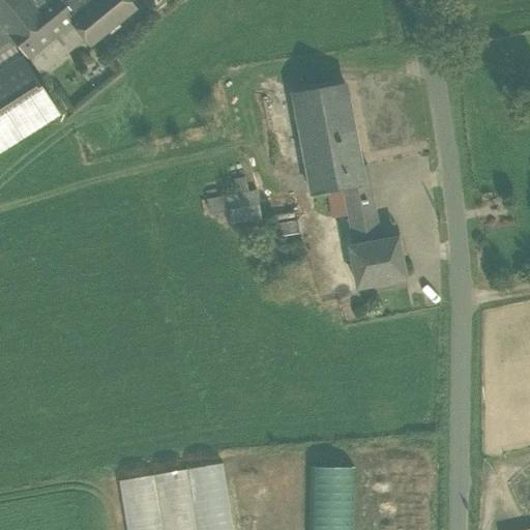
[(0,0),(0,25),(17,46),(28,59),(77,22),(75,19),(98,0),(0,0)]
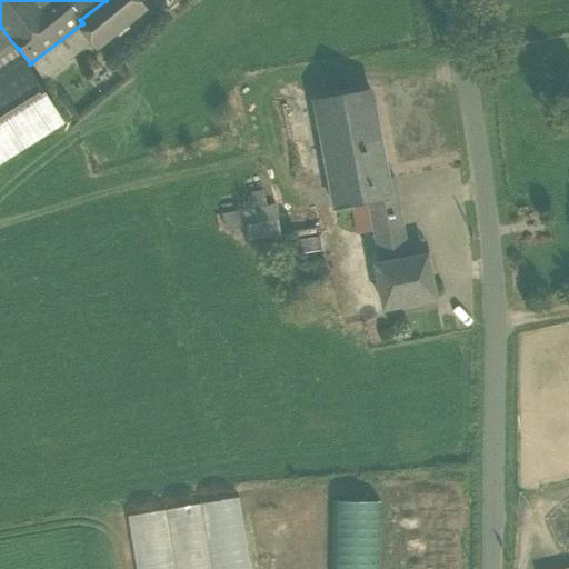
[(106,0),(80,20),(82,23),(95,39),(91,42),(97,48),(145,9),(137,0),(106,0)]
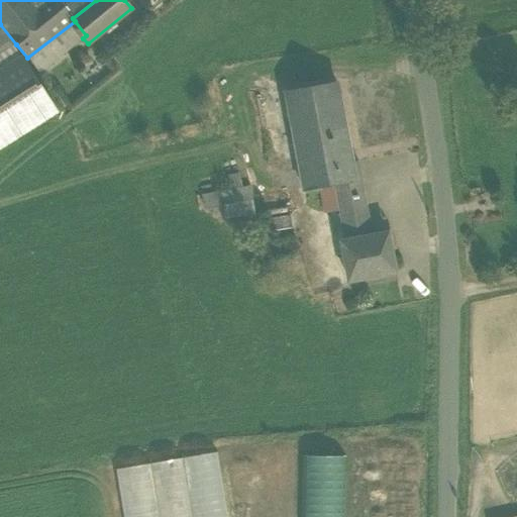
[(75,21),(27,58),(39,73),(83,38),(86,35),(75,21)]
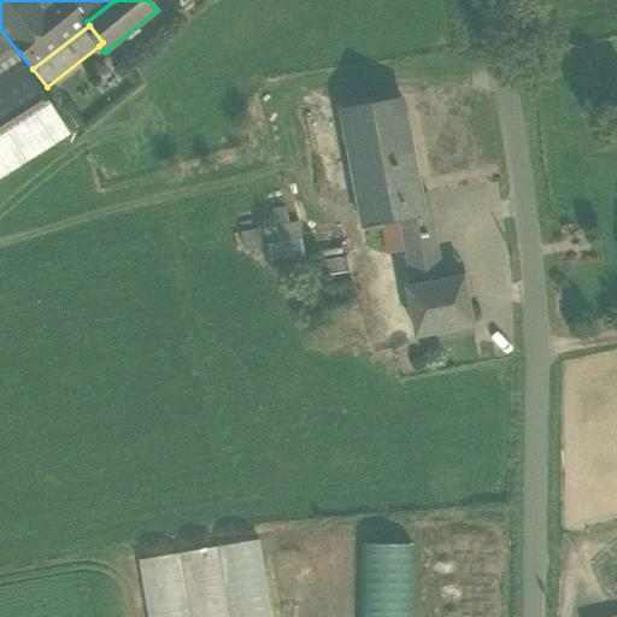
[(0,29),(0,64),(19,53),(0,29)]
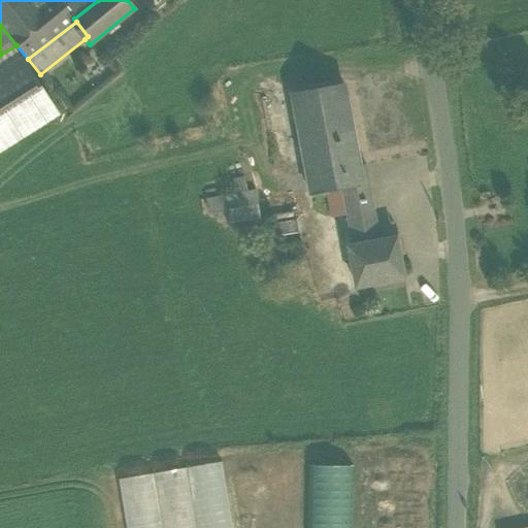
[(365,184),(361,163),(345,81),(297,91),(317,193),(331,190),(345,188),(365,184)]
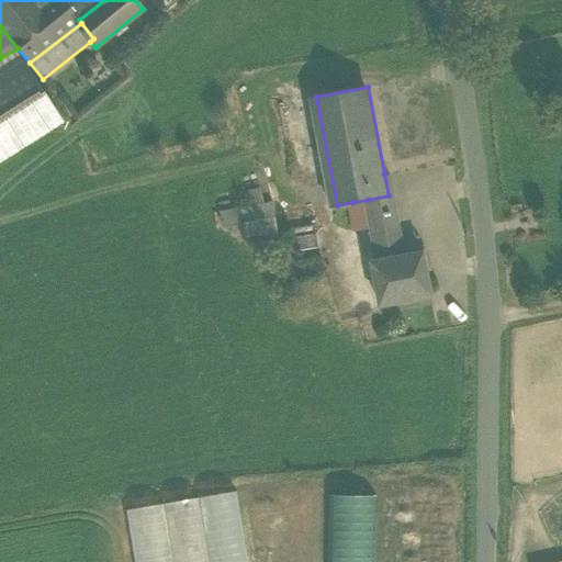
[(426,251),(406,255),(392,172),(384,173),(389,195),(368,200),(371,223),(385,303),(434,294),(426,251)]
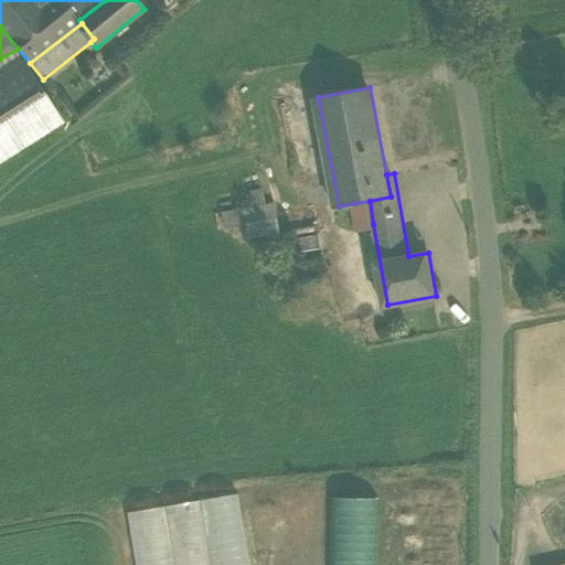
[(370,201),(354,203),(358,226),(373,224),(370,201)]
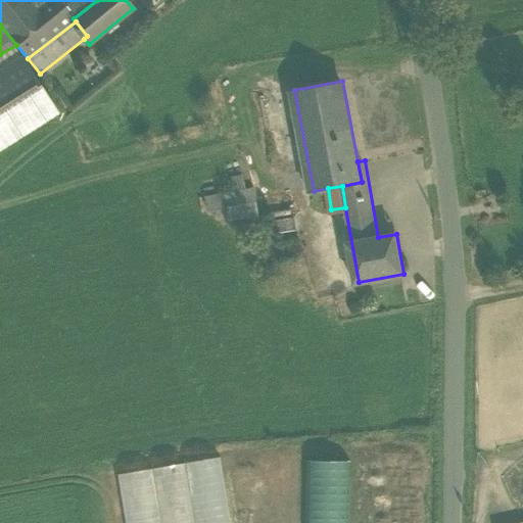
[(208,197),(211,214),(258,205),(256,189),(208,197)]
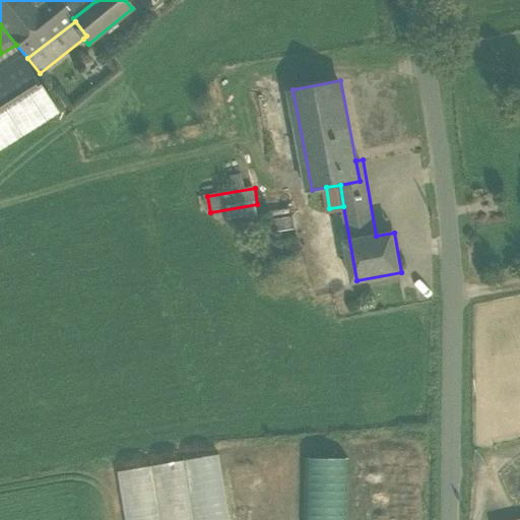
[(296,216),(272,220),(274,235),(298,231),(296,216)]
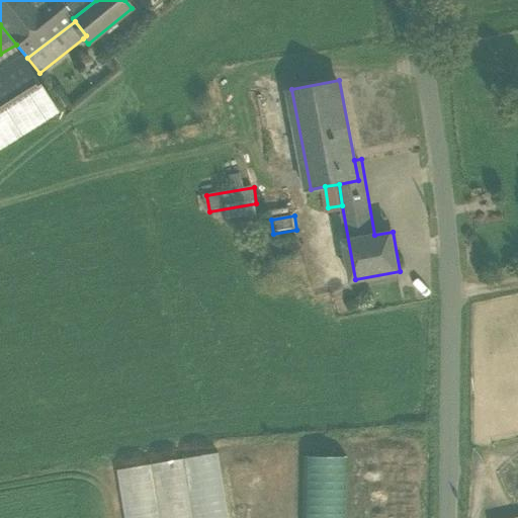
[(228,517),(218,453),(116,470),(123,517),(228,517)]
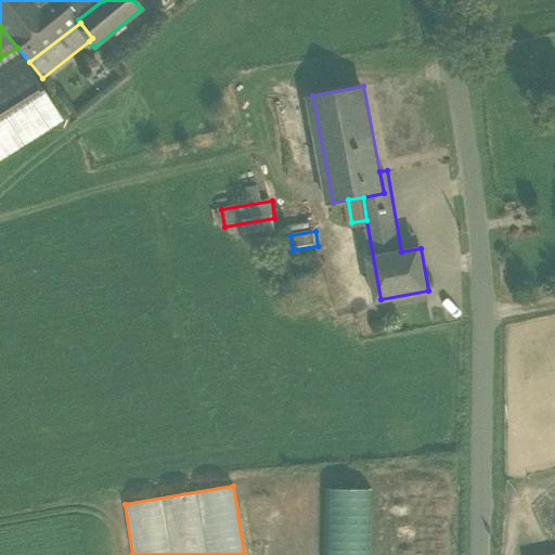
[(370,554),(371,490),(323,489),(322,554),(370,554)]
